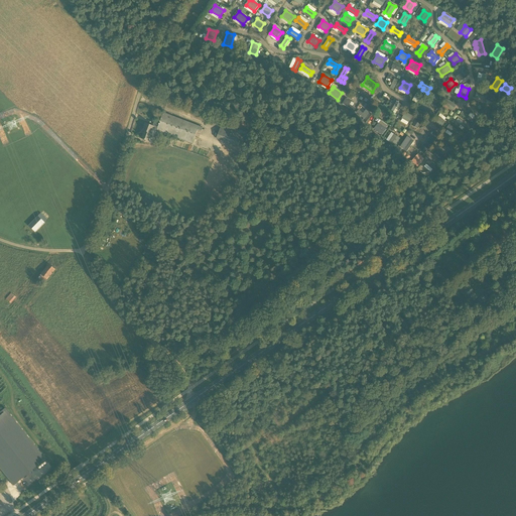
[(487,95),(477,91),(475,97),(485,100),(487,95)]
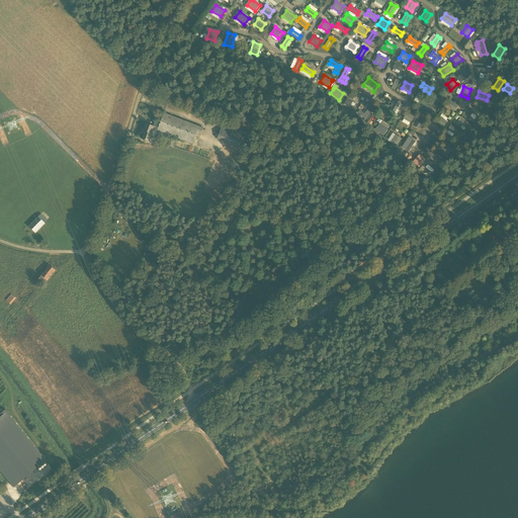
[(415,99),(422,103),(425,98),(418,94),(415,99)]
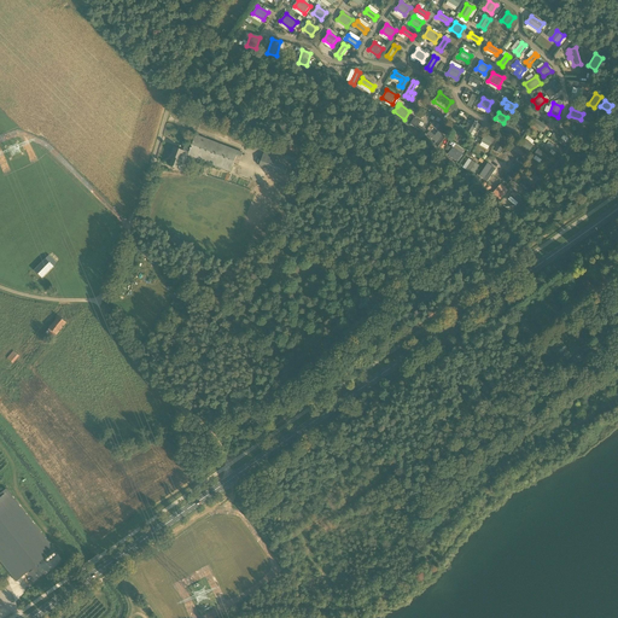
[(520,128),(524,122),(518,118),(519,115),(516,112),(511,120),(513,122),(512,123),(516,126),(517,124),(520,128)]
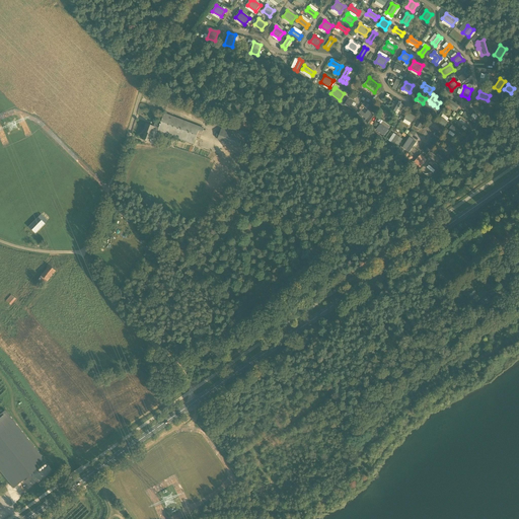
[(500,97),(493,94),(491,100),(498,103),(500,97)]
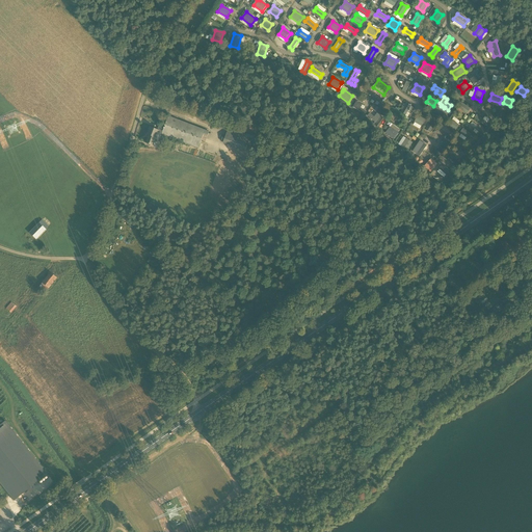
[(353,107),(365,114),(367,111),(360,107),(362,104),(356,102),(353,107)]
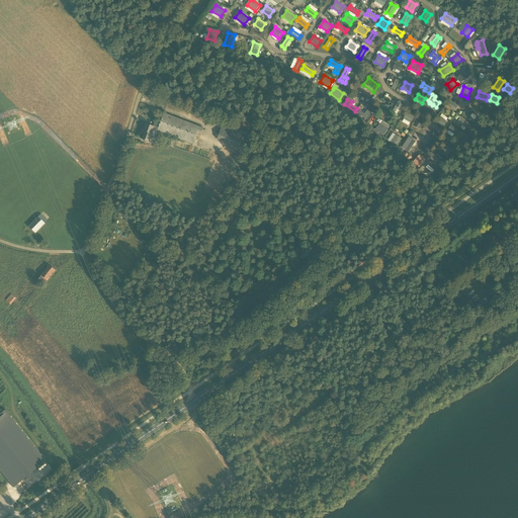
[(401,103),(396,100),(391,109),(395,112),(401,103)]
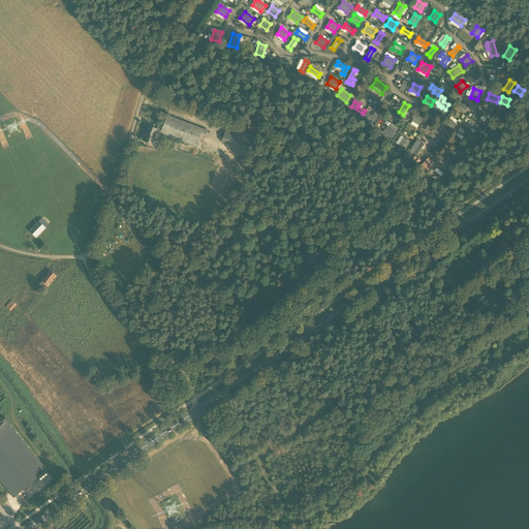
[(456,107),(465,113),(468,109),(459,102),(456,107)]
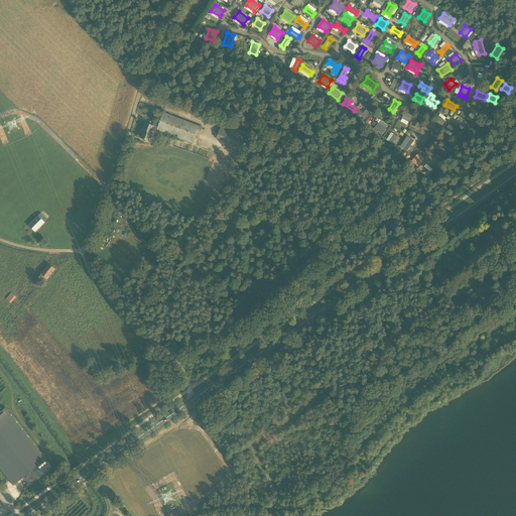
[(426,109),(430,112),(432,109),(423,103),(420,109),(424,112),(426,109)]
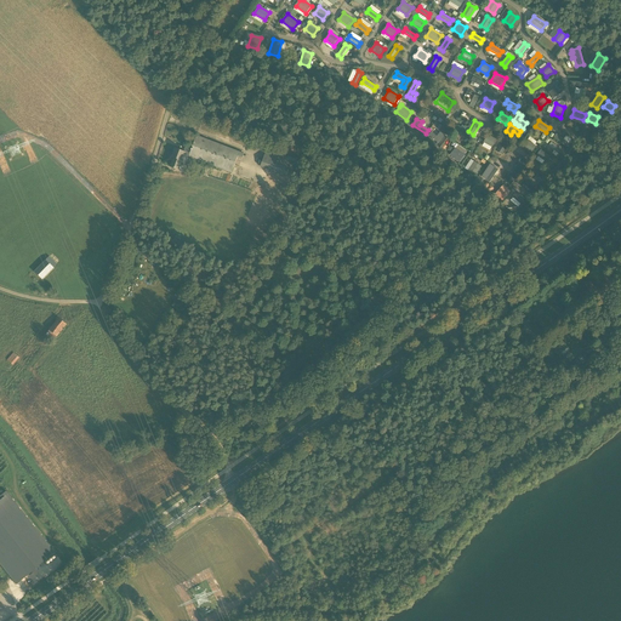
[(444,136),(440,132),(438,136),(432,130),(428,135),(439,143),(444,136)]
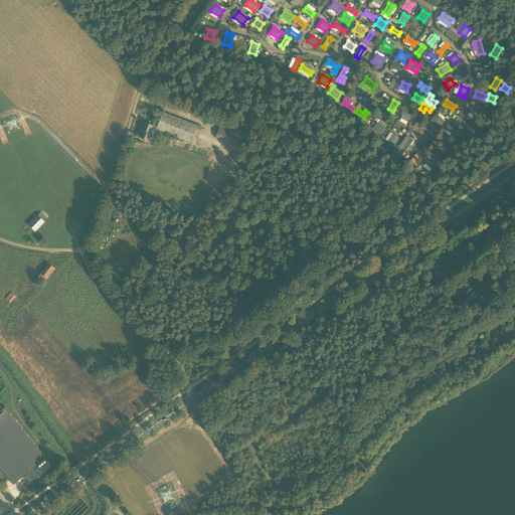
[(408,122),(411,116),(404,112),(401,118),(408,122)]
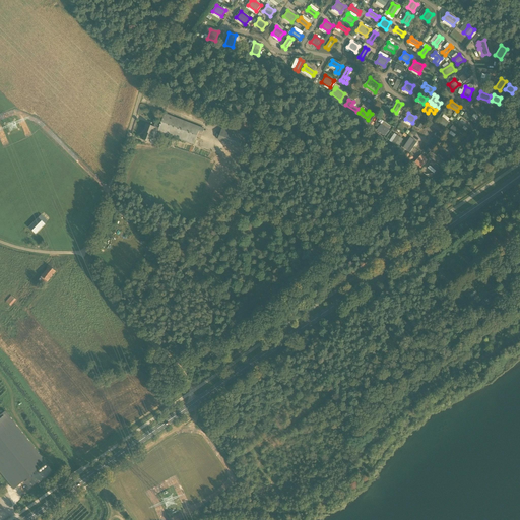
[(476,120),(466,113),(464,115),(474,123),(476,120)]
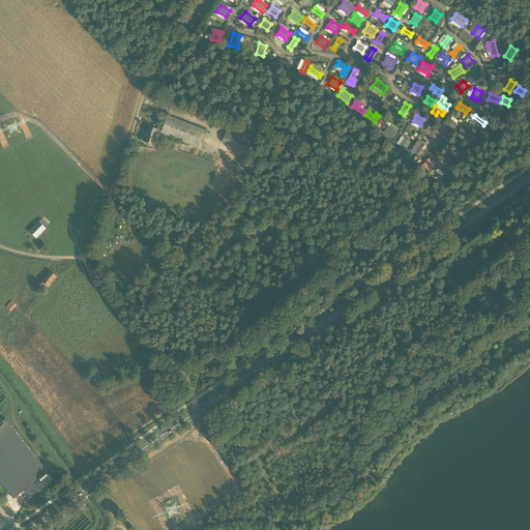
[(207,135),(208,130),(168,116),(164,126),(158,124),(156,129),(149,126),(147,134),(148,135),(145,142),(152,146),(157,133),(198,147),(203,134),(204,134),(207,135)]
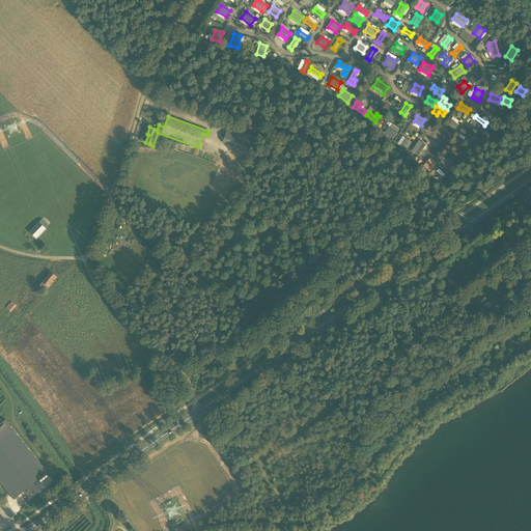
[(458,126),(451,119),(447,126),(454,131),(458,126)]
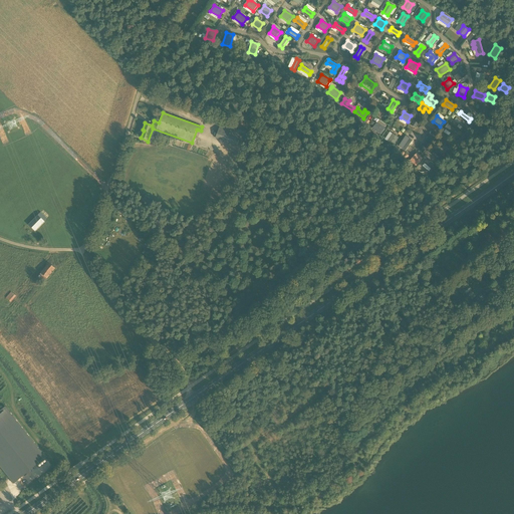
[(416,129),(421,120),(416,117),(411,125),(416,129)]
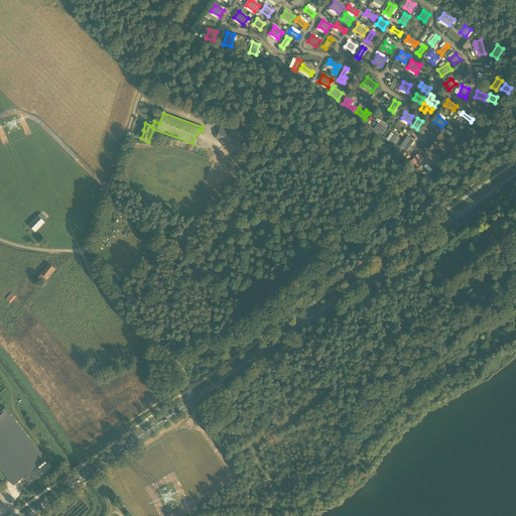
[(457,121),(465,127),(467,124),(458,118),(457,121)]
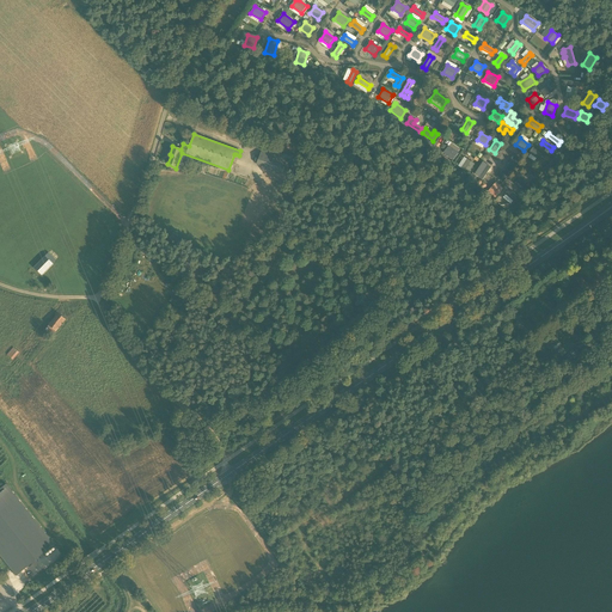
[(458,153),(450,146),(444,153),(453,160),(458,153)]
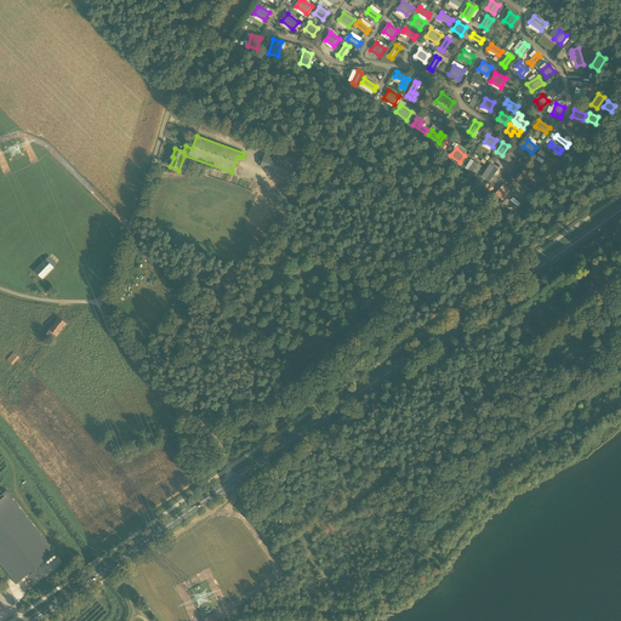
[(547,163),(547,161),(551,163),(553,159),(541,151),(537,155),(547,163)]
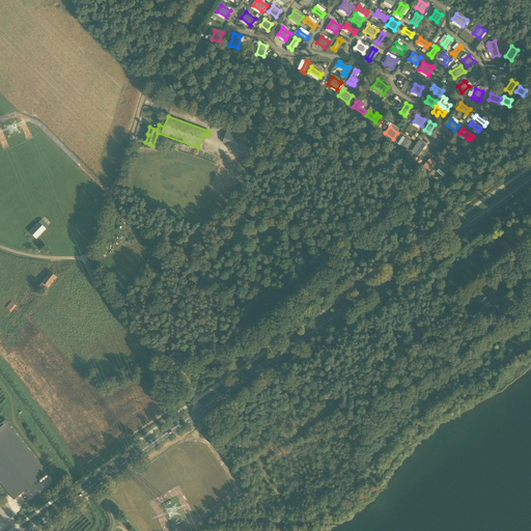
[(227,130),(222,142),(251,154),(255,140),(227,130)]
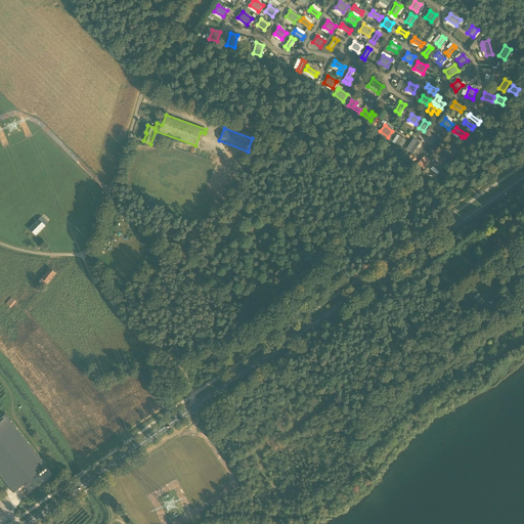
[(438,147),(446,138),(441,134),(433,143),(438,147)]
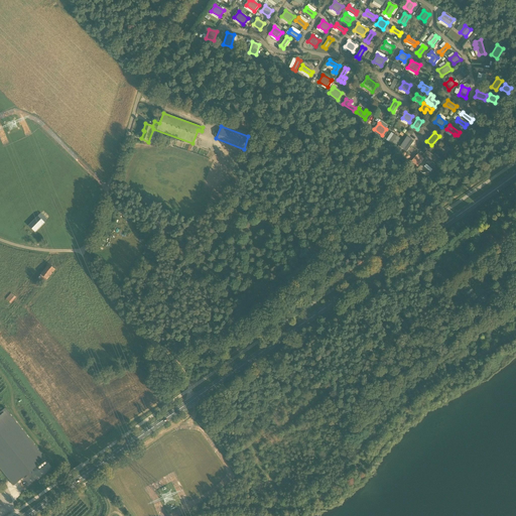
[(395,146),(400,138),(394,134),(389,142),(395,146)]
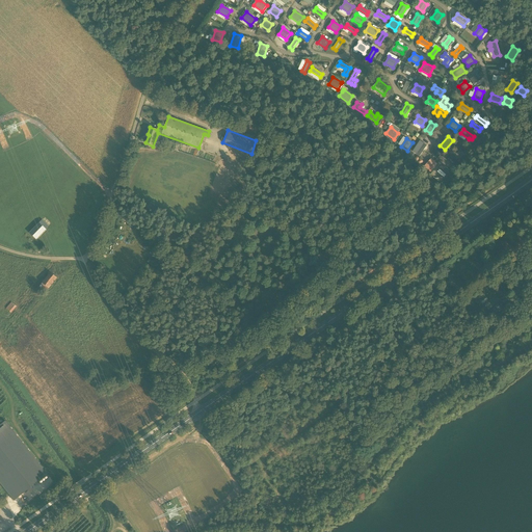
[(427,144),(421,140),(415,151),(421,155),(427,144)]
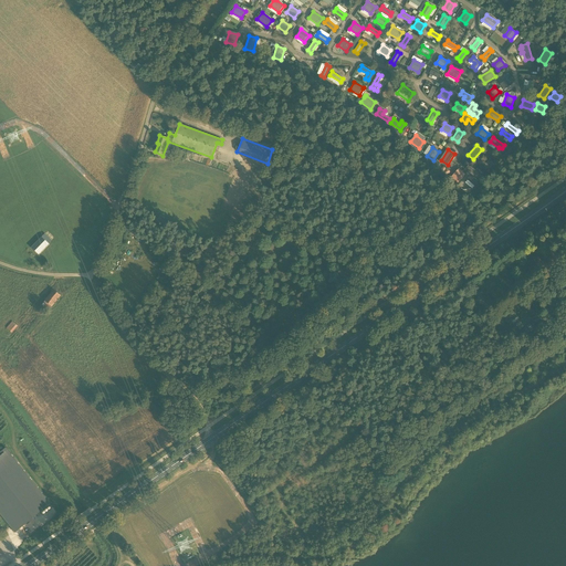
[(493,170),(499,164),(491,157),(485,163),(493,170)]
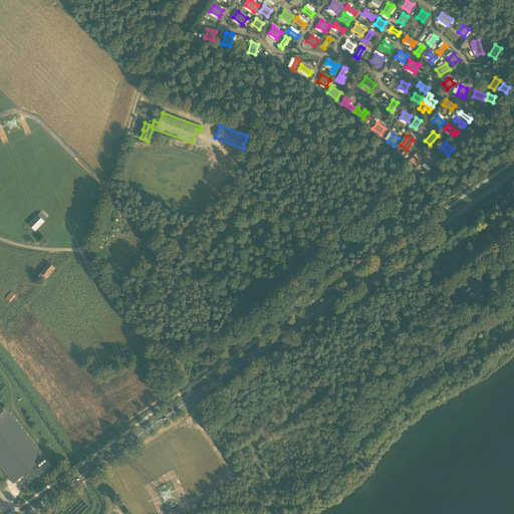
[(423,144),(418,151),(422,155),(428,148),(423,144)]
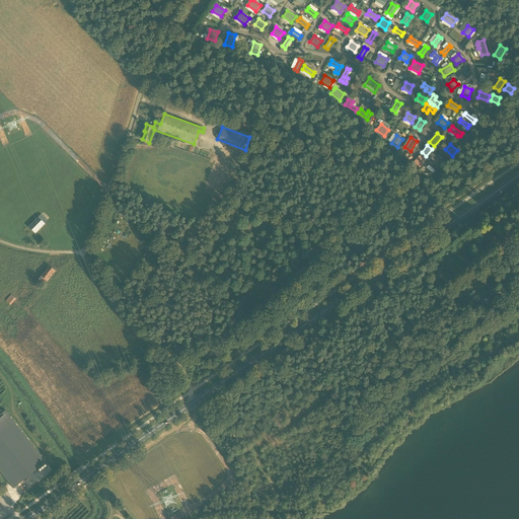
[(439,153),(437,156),(445,163),(448,160),(439,153)]
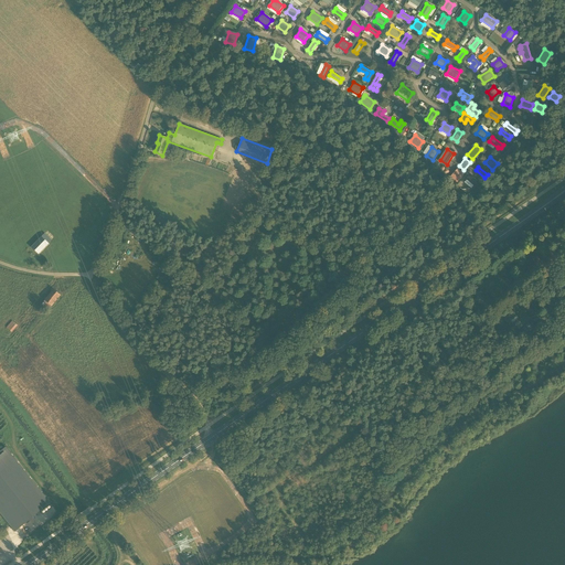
[(457,182),(465,174),(458,169),(450,178),(457,182)]
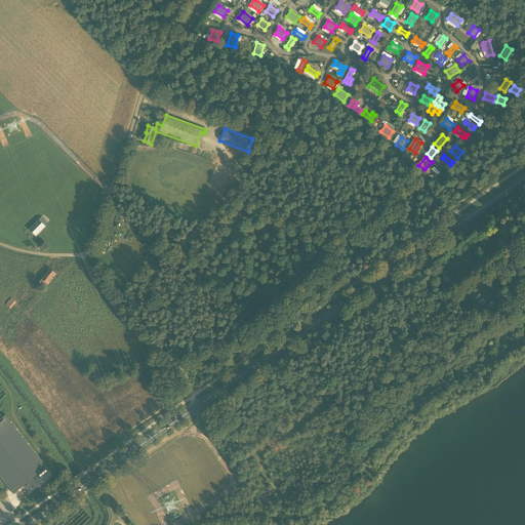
[(444,170),(436,164),(433,167),(441,173),(444,170)]
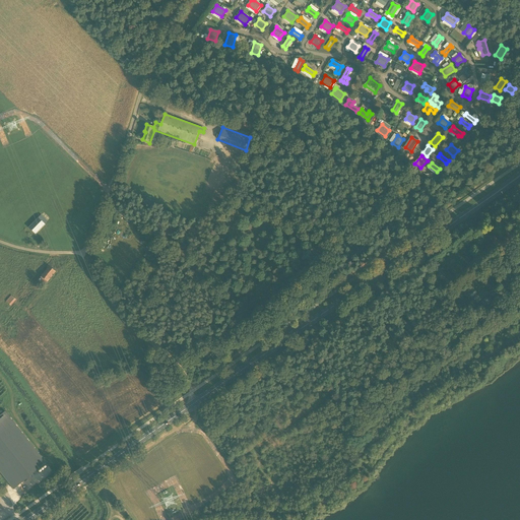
[(36,234),(45,224),(38,217),(28,228),(36,234)]
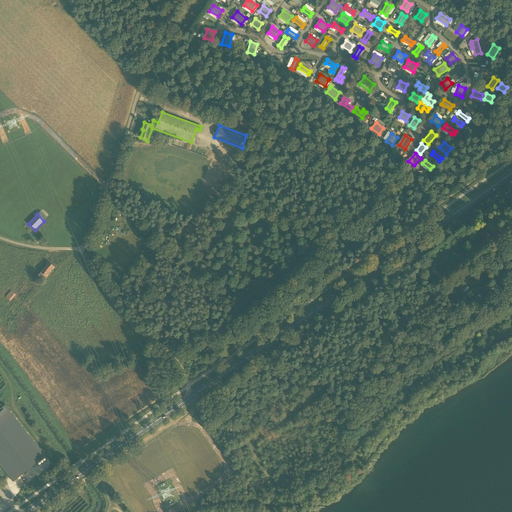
[(54,267),(48,262),(38,276),(44,280),(54,267)]
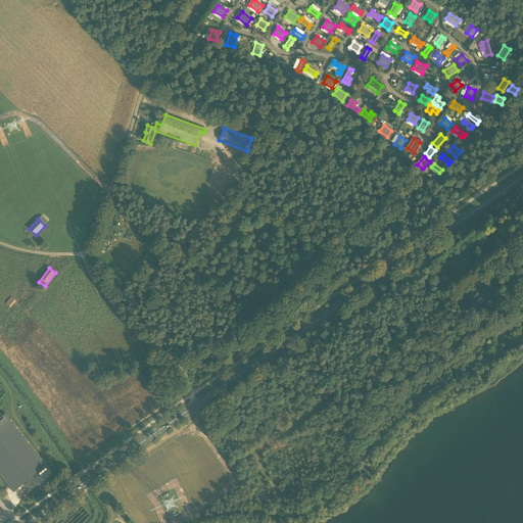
[(17,301),(11,296),(5,302),(10,307),(17,301)]
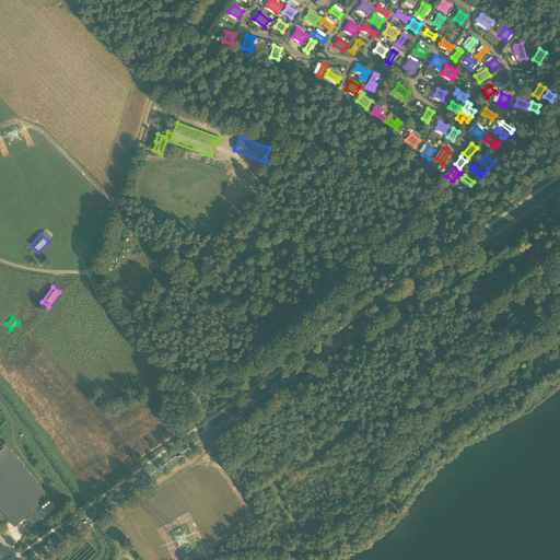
[(9,454),(0,461),(0,487),(25,520),(26,518),(25,518),(46,502),(47,502),(9,454)]
